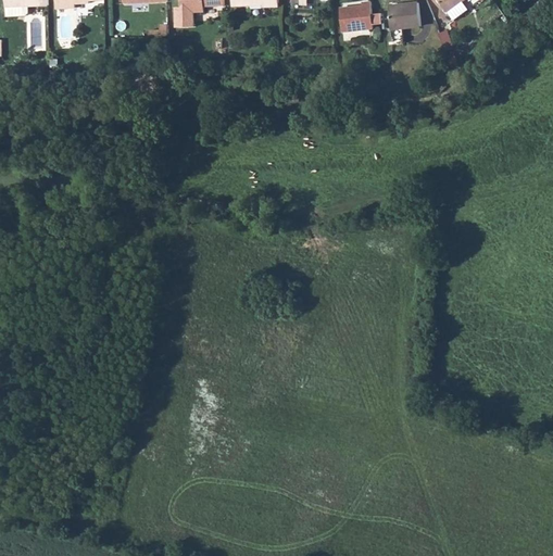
[(3,0),(4,16),(24,16),(26,13),(26,5),(46,5),(45,0),(3,0)]
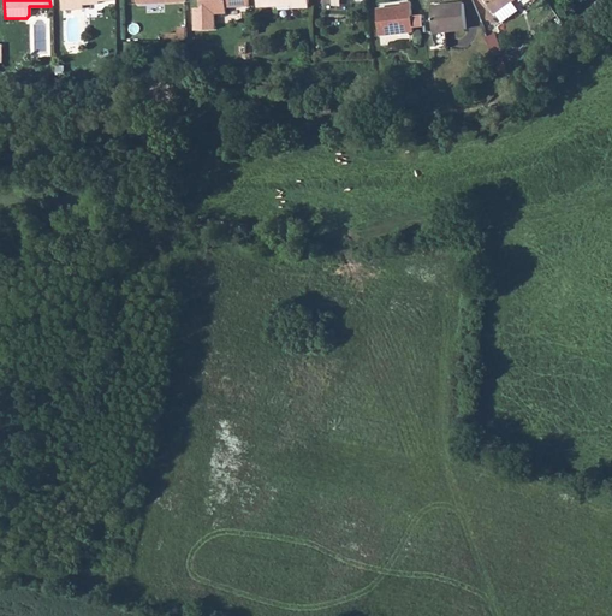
[(245,0),(197,0),(198,9),(192,9),(192,30),(213,30),(212,13),(224,13),(224,7),(247,6),(245,0)]
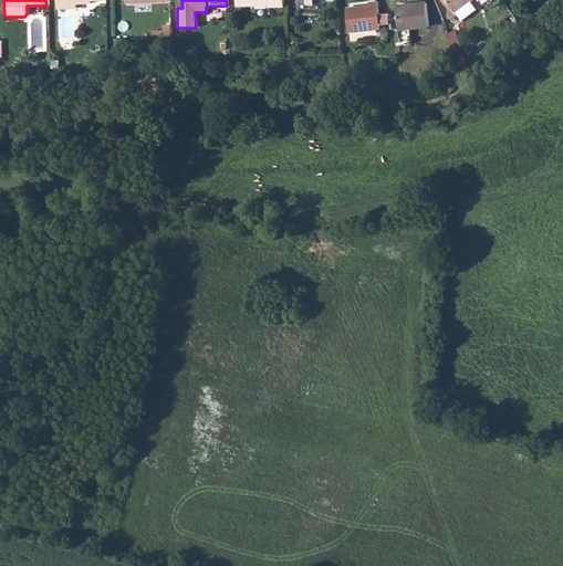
[(444,0),(459,21),(475,10),(469,2),(471,0),(488,0),(444,0)]
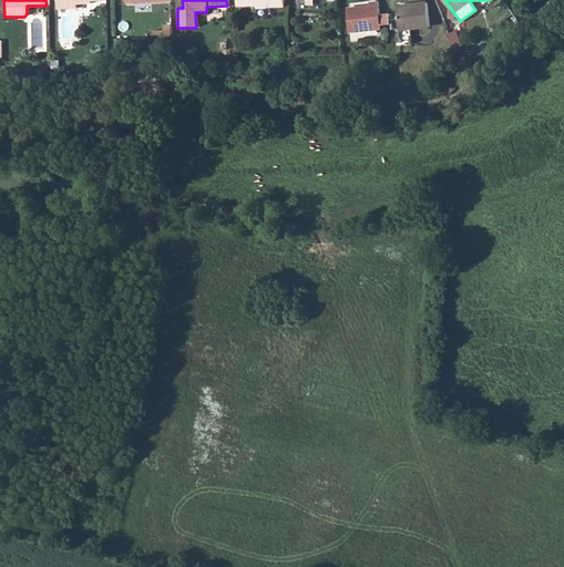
[(345,9),(347,32),(368,30),(369,33),(376,32),(376,29),(379,29),(379,26),(388,24),(387,13),(377,14),(376,2),(367,2),(367,7),(345,9)]
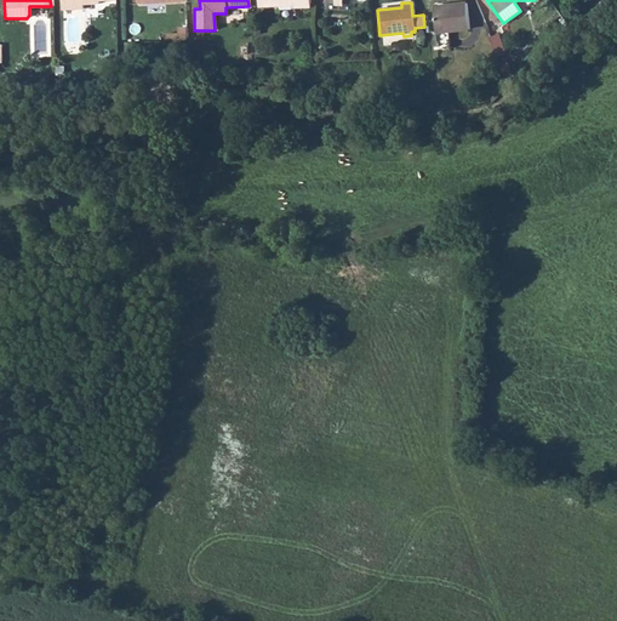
[(432,6),(434,33),(467,29),(464,4),(432,6)]
